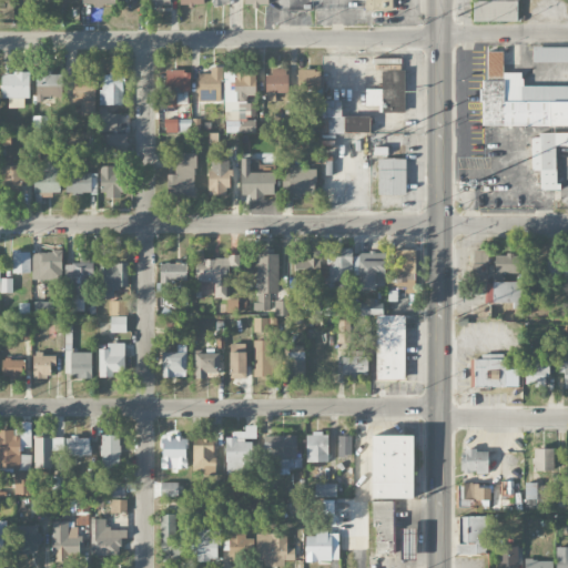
[(365,0),(366,11),(393,10),(393,0),(365,0)]
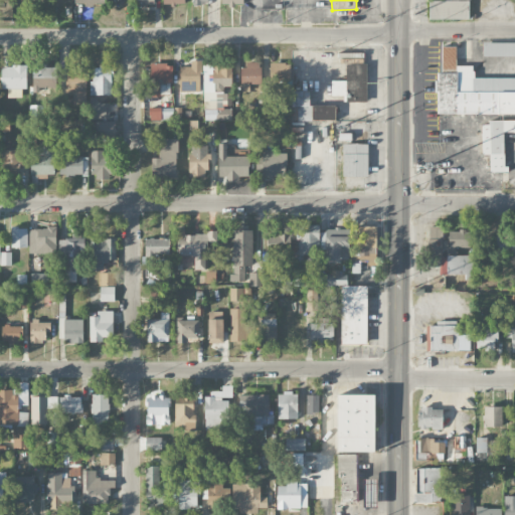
[(444,0),(444,1),(430,1),(430,19),(470,20),(470,0),(444,0)]
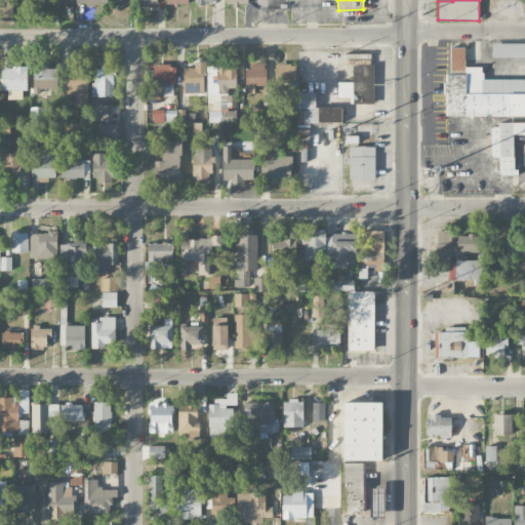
[(492,58),(524,58),(524,44),(492,44),(492,58)]
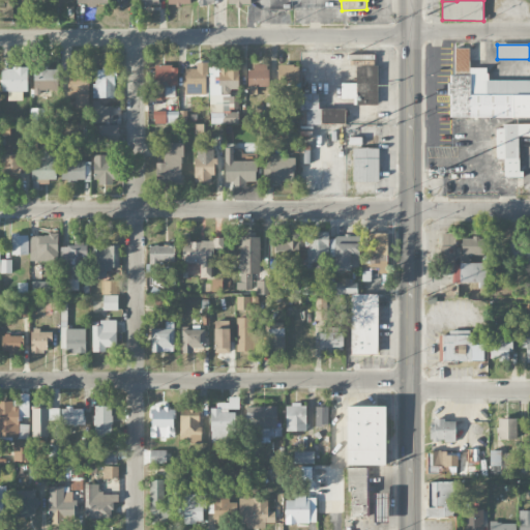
[(529,80),(487,80),(487,67),(469,67),(469,48),(451,48),(450,117),(529,117),(529,80)]
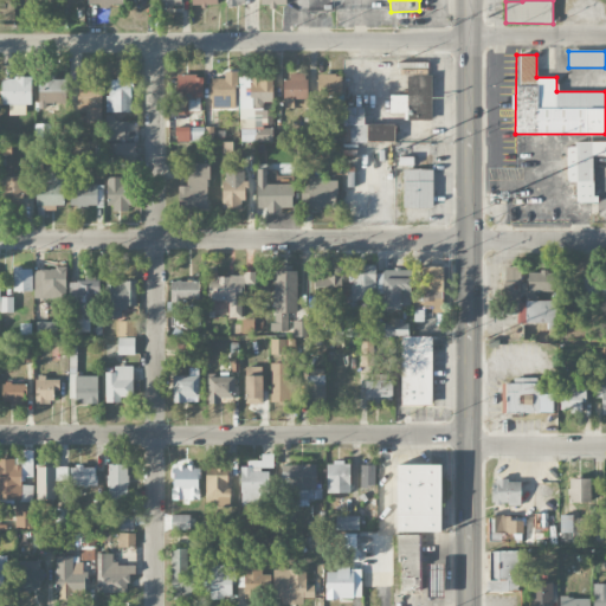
[(236,108),(236,71),(225,71),(225,78),(212,78),(212,108),(236,108)]
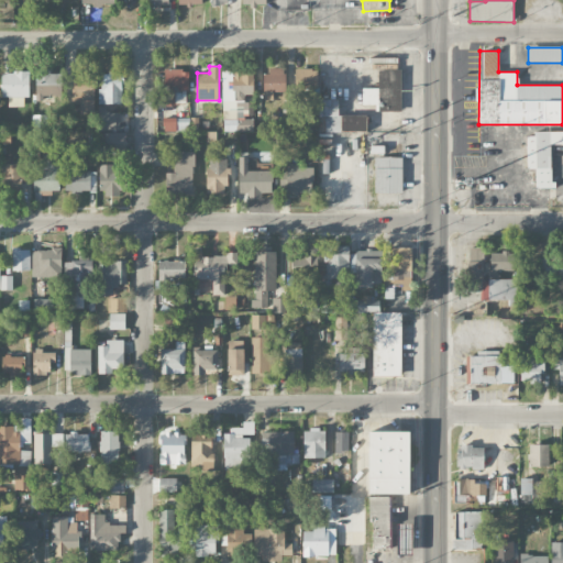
[(264,100),(276,100),(276,91),(285,91),(286,68),(265,68),(264,100)]
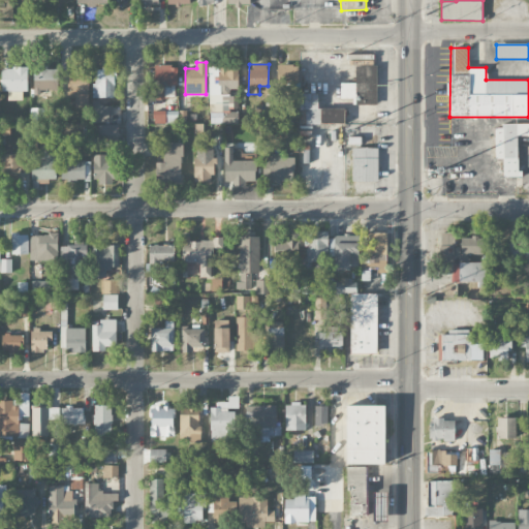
[(177,65),(154,65),(154,99),(175,99),(174,87),(177,87),(177,65)]
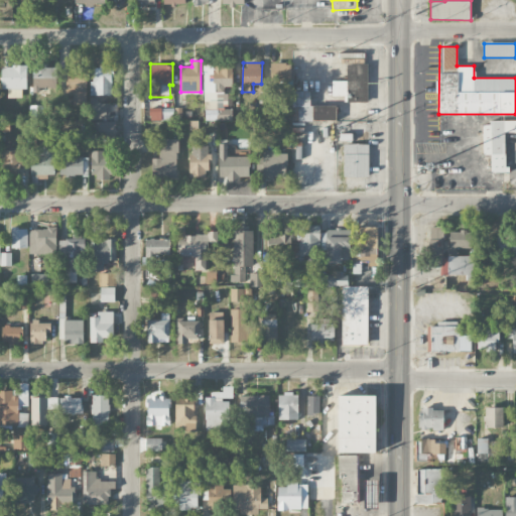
[(291,63),(270,63),(270,82),(291,82),(291,63)]
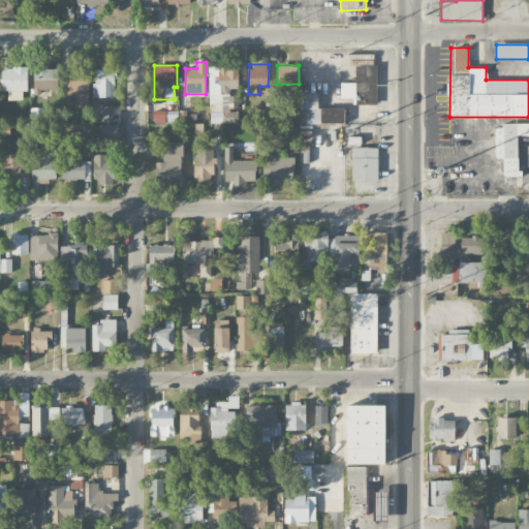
[(340,84),(341,99),(354,99),(354,105),(377,104),(376,65),(354,65),(354,84),(340,84)]
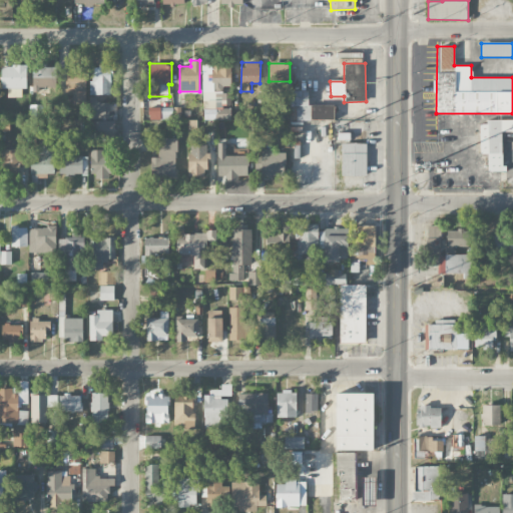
[(230,120),(230,106),(229,106),(229,90),(230,90),(230,64),(202,64),(202,120),(230,120)]
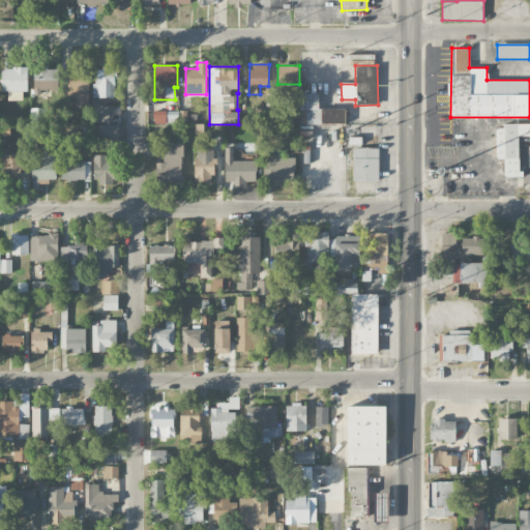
[(22,100),(22,92),(27,92),(28,68),(2,67),(1,91),(7,92),(7,100),(22,100)]
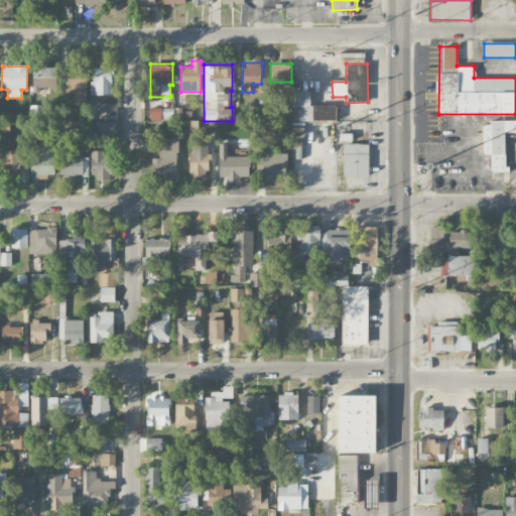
[(53,67),(33,67),(34,79),(53,78),(53,67)]
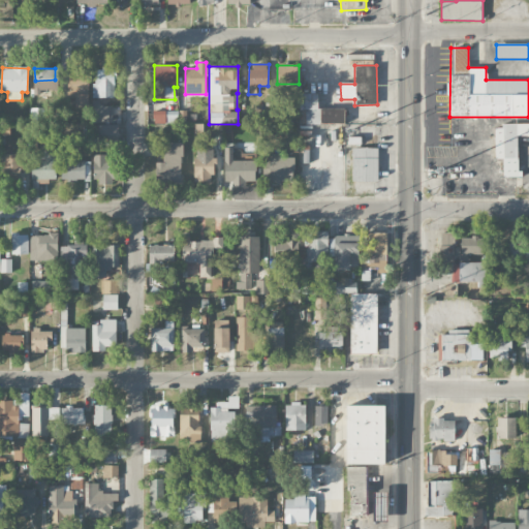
[(114,97),(114,68),(93,68),(93,97),(114,97)]
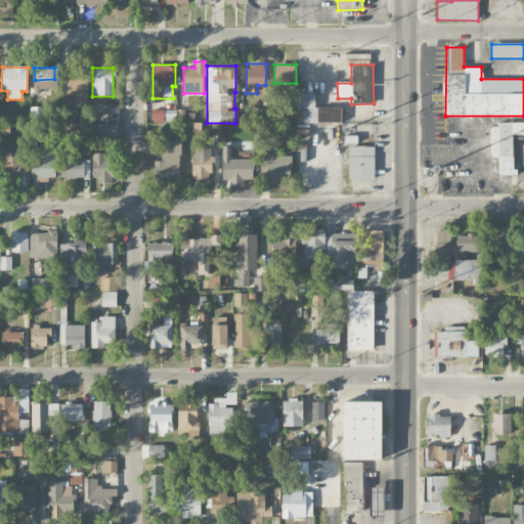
[(74,94),(73,105),(87,105),(88,70),(69,69),(68,93),(74,94)]
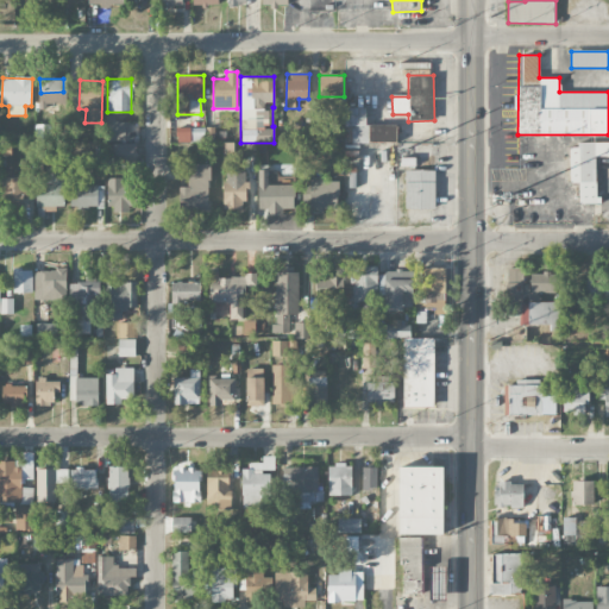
[(344,107),(345,126),(365,126),(365,107),(344,107)]
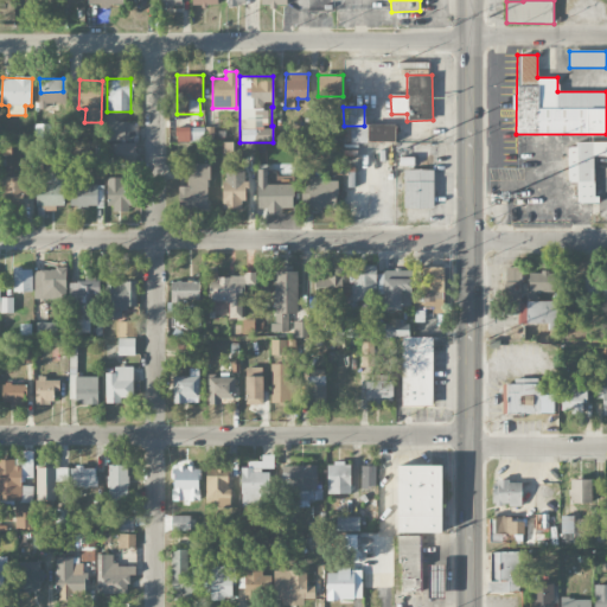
[(128,121),(114,121),(114,115),(106,115),(107,140),(129,140),(128,121)]
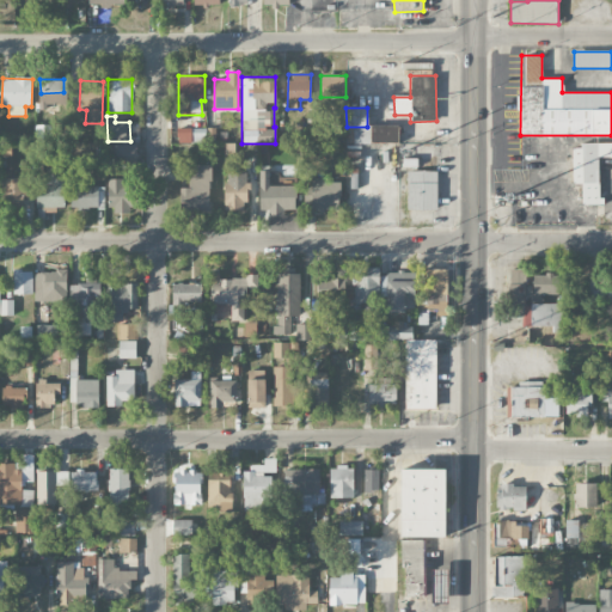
[(51,142),(51,126),(36,126),(36,142),(51,142)]
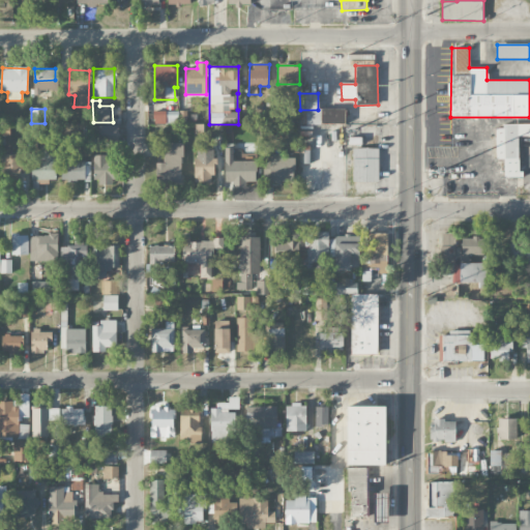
[(321,124),(345,124),(345,109),(321,109),(321,124)]
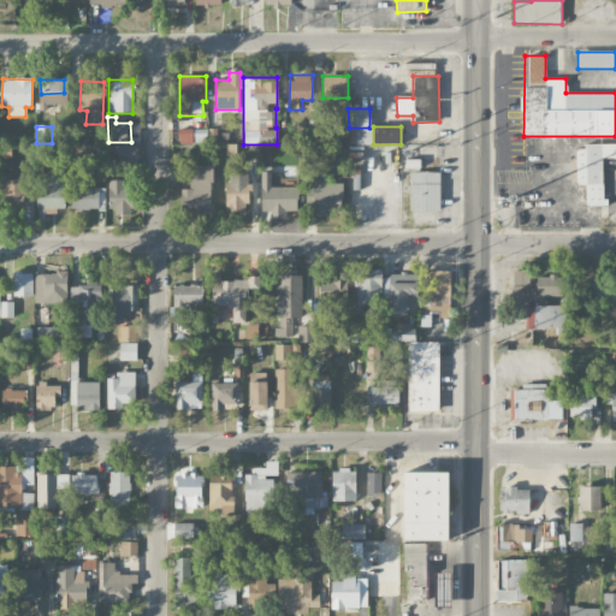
[(207,144),(207,130),(178,129),(178,143),(207,144)]
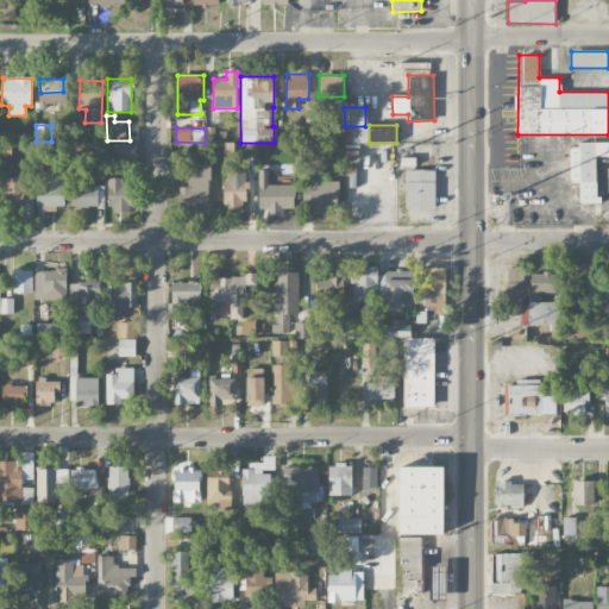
[(608,143),(570,143),(570,183),(579,183),(579,203),(597,203),(596,157),(608,157),(608,143)]
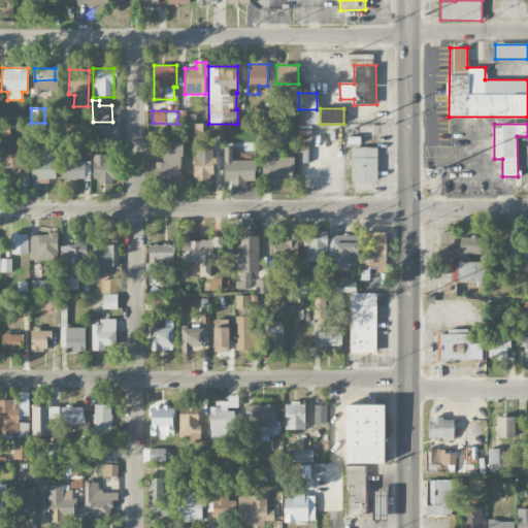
[(118,125),(98,125),(98,146),(117,146),(118,125)]
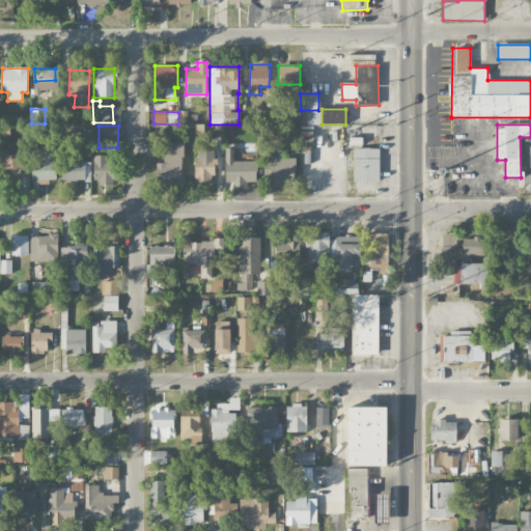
[(156,163),(157,185),(183,184),(182,143),(164,143),(164,163),(156,163)]
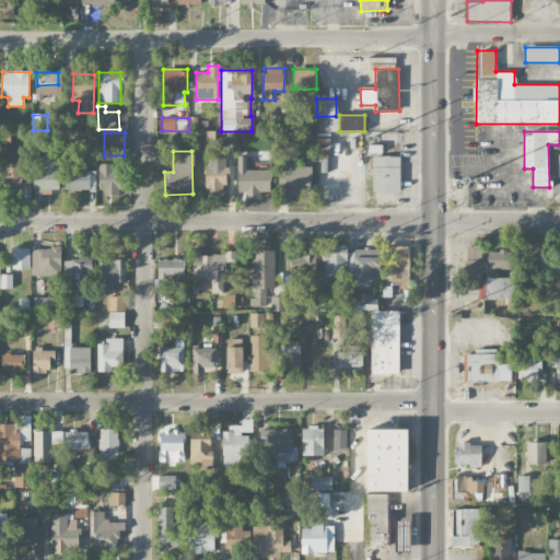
[(59,190),(59,155),(41,155),(41,171),(33,171),(33,190),(44,191),(44,190),(59,190)]
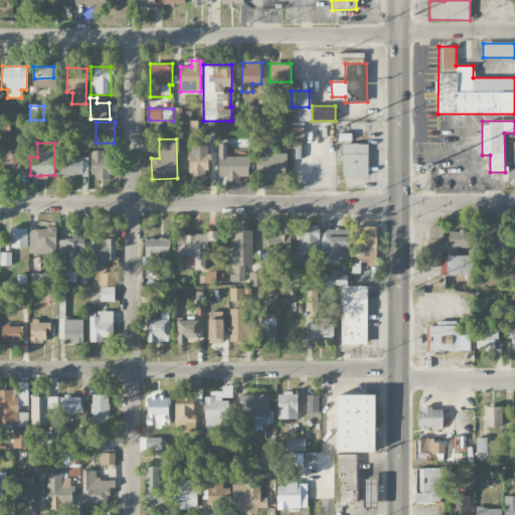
[(343,144),(343,177),(367,177),(368,144),(343,144)]
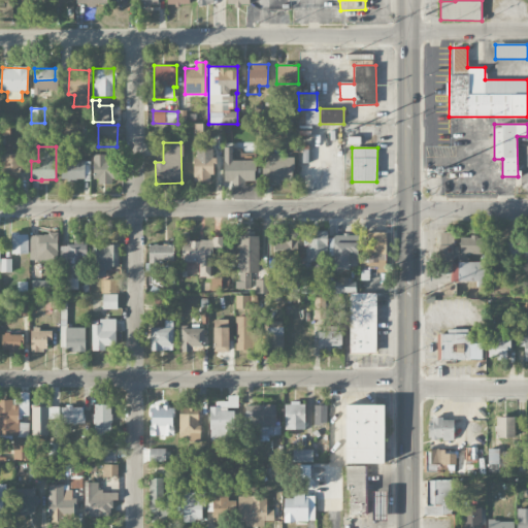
[(232,161),(232,152),(226,152),(227,187),(245,187),(245,182),(256,182),(255,160),(232,161)]
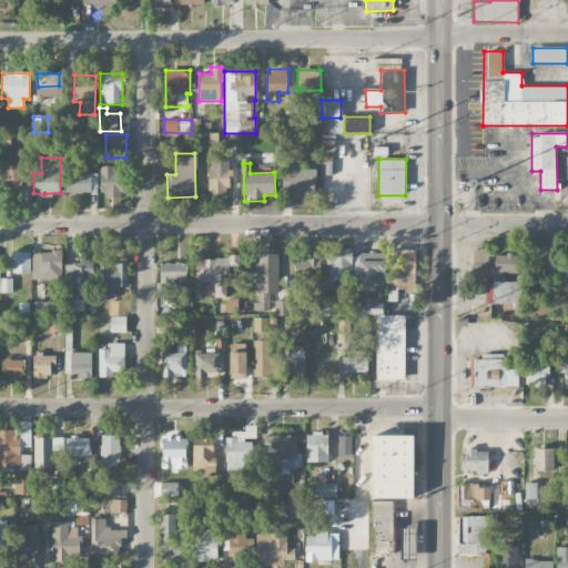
[(2,165),(2,193),(26,193),(24,164),(2,165)]
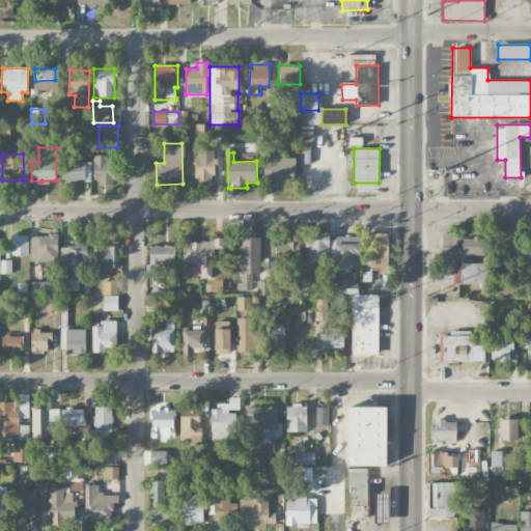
[(295,159),(282,159),(282,155),(271,155),(271,162),(264,162),(264,169),(270,169),(271,183),(296,182),(295,159)]
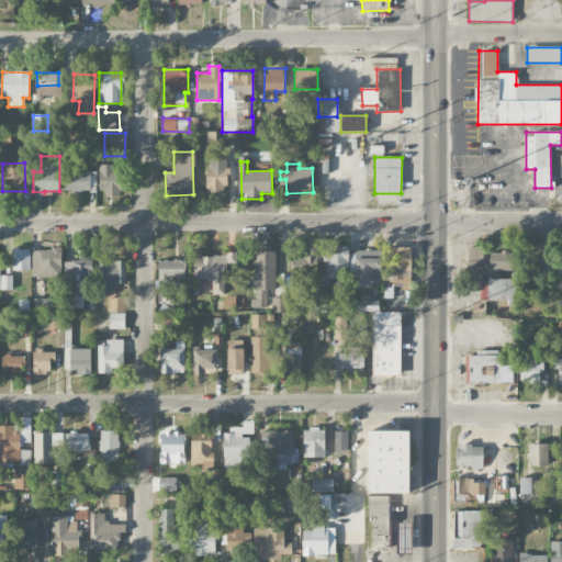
[(100,195),(119,197),(120,165),(101,165),(100,195)]
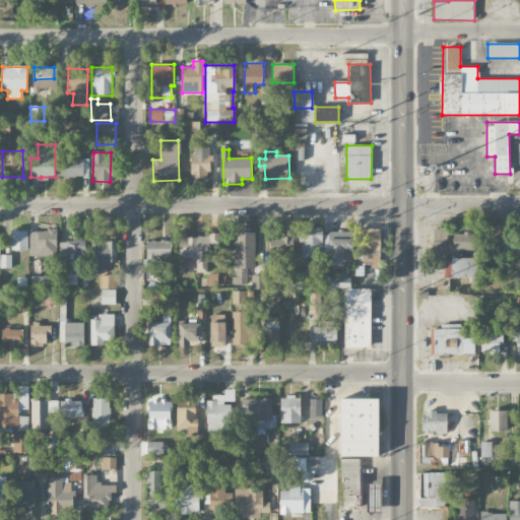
[(209,155),(191,155),(190,179),(209,180),(209,155)]
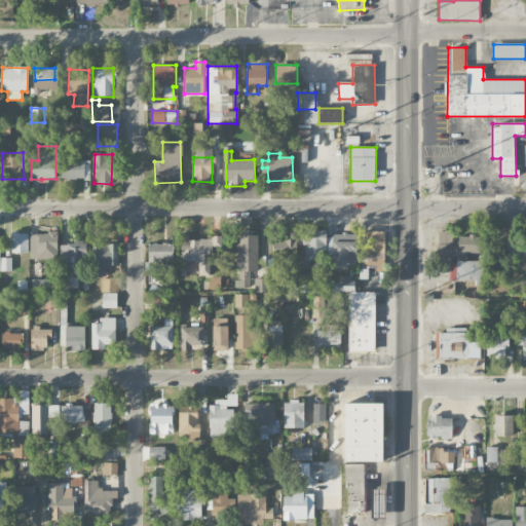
[(84,179),(84,160),(62,160),(62,179),(84,179)]
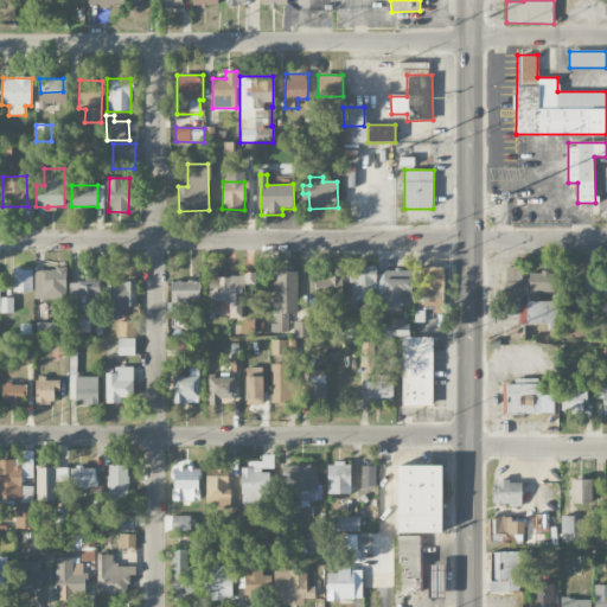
[(350,266),(349,282),(344,282),(344,300),(366,300),(366,287),(376,287),(377,266),(350,266)]
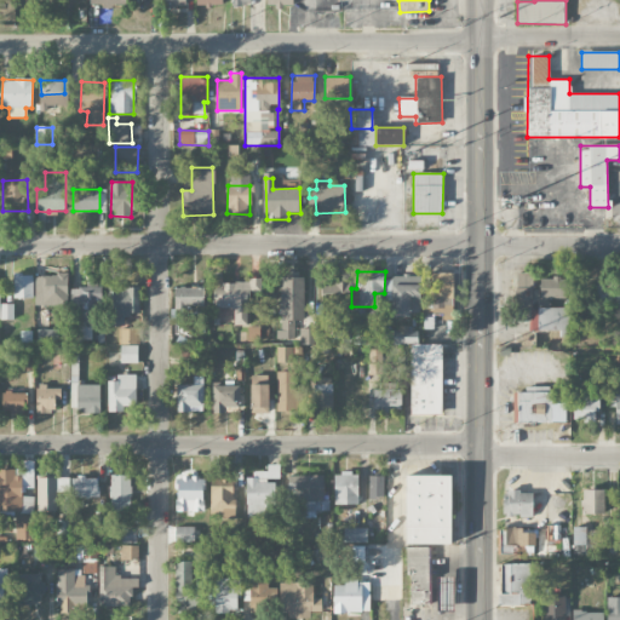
[(33,298),(33,274),(12,274),(13,298),(33,298)]
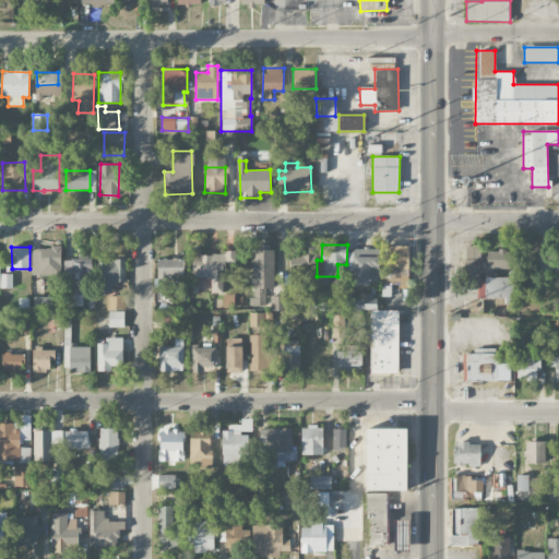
[(61,247),(31,248),(32,275),(61,275),(61,247)]
